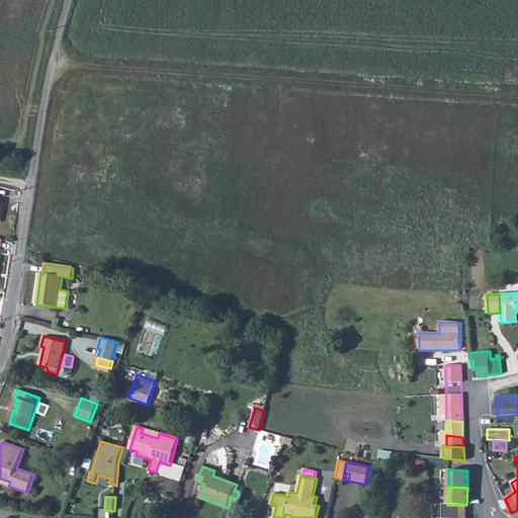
[(447,505),(446,517),(465,517),(467,505),(466,505),(447,505)]
